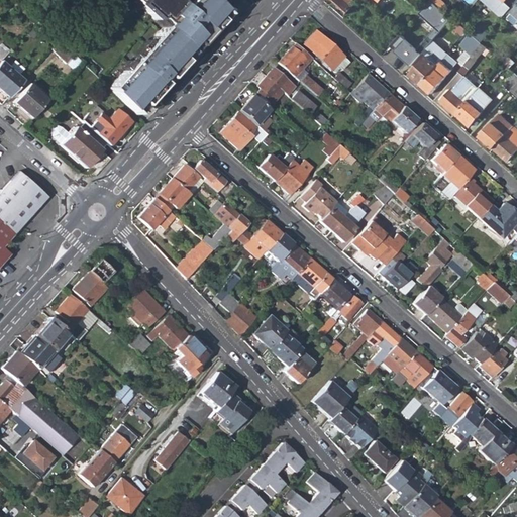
[(164,24),(106,89),(128,111),(135,104),(139,108),(219,20),(215,16),(221,10),(209,0),(130,0),(153,20),(156,17),(164,24)]
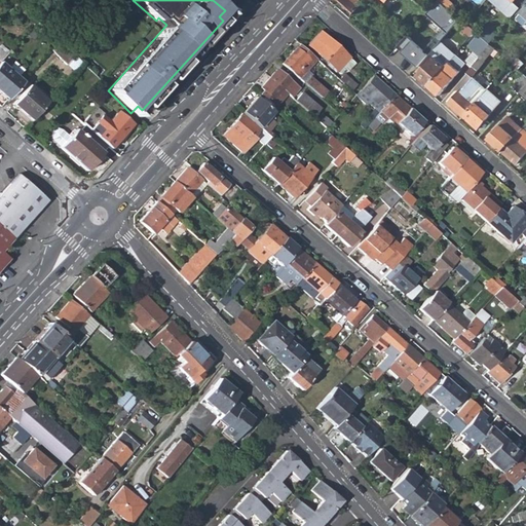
[(333,0),(349,14),(363,0),(362,0),(333,0)]
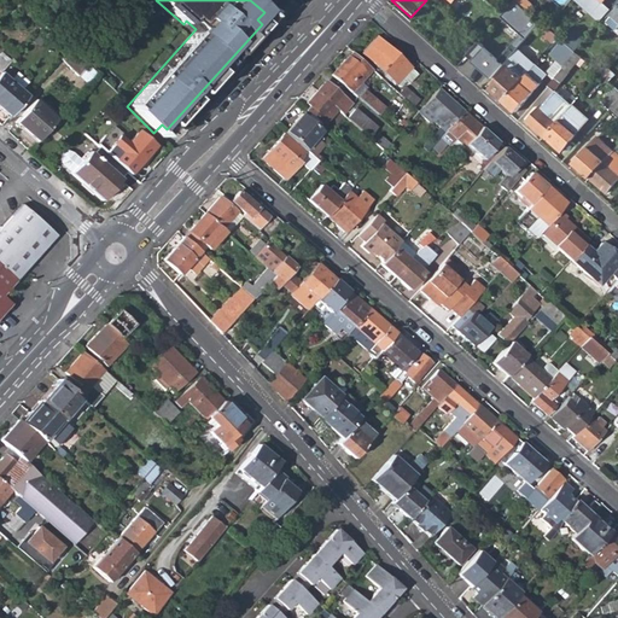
[(520,23),(528,13),(525,11),(513,0),(505,10),(520,23)]
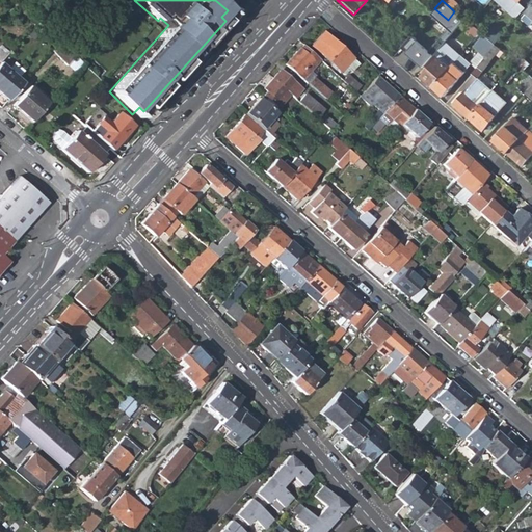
[(457,4),(452,0),(441,0),(442,0),(452,9),(457,4)]
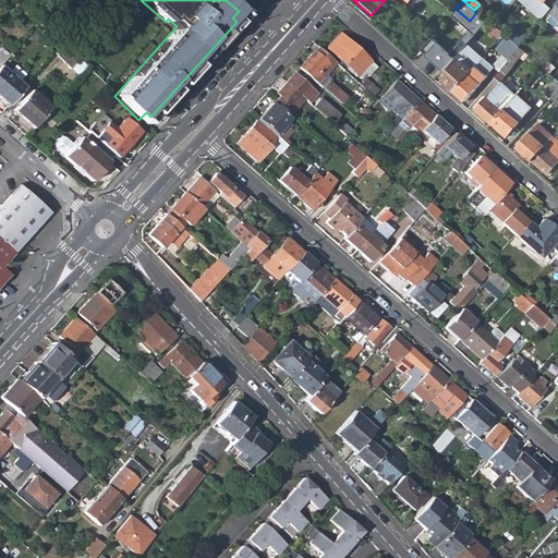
[(546,5),(550,9),(557,0),(541,0),(547,5),(546,5)]
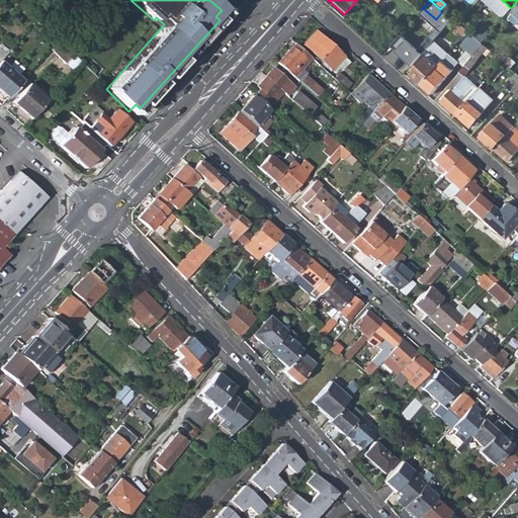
[(505,16),(517,27),(517,0),(511,8),(505,16)]
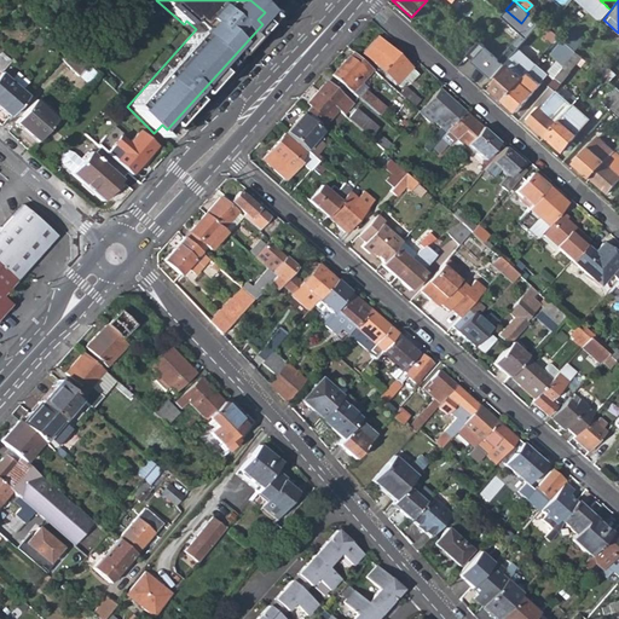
[(497,10),(489,19),(493,23),(502,15),(497,10)]
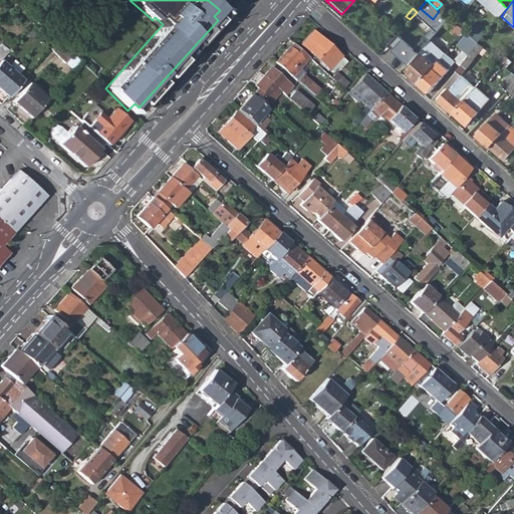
[(224,14),(220,10),(214,16),(218,20),(224,14)]
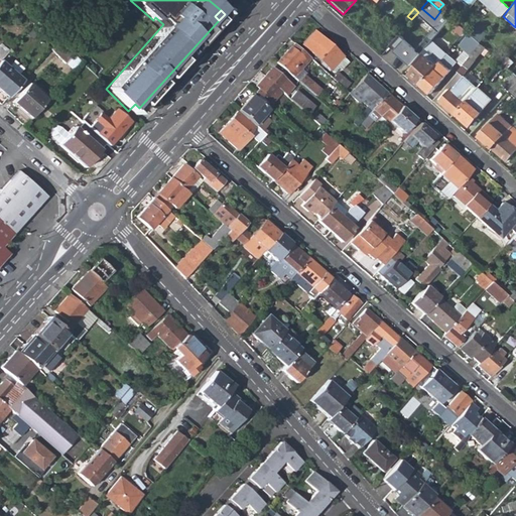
[(407,16),(403,21),(406,25),(411,19),(407,16)]
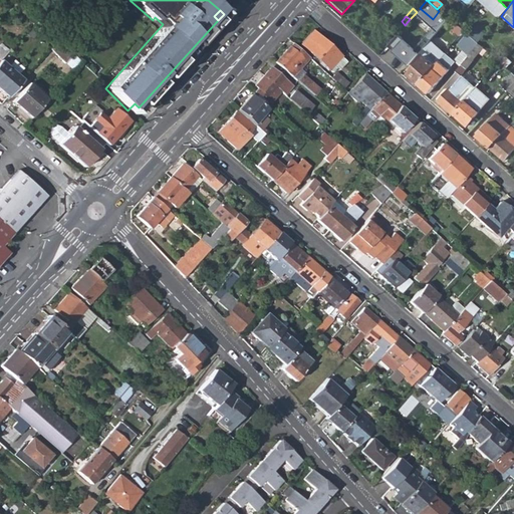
[(463,31),(456,25),(452,30),(459,36),(463,31)]
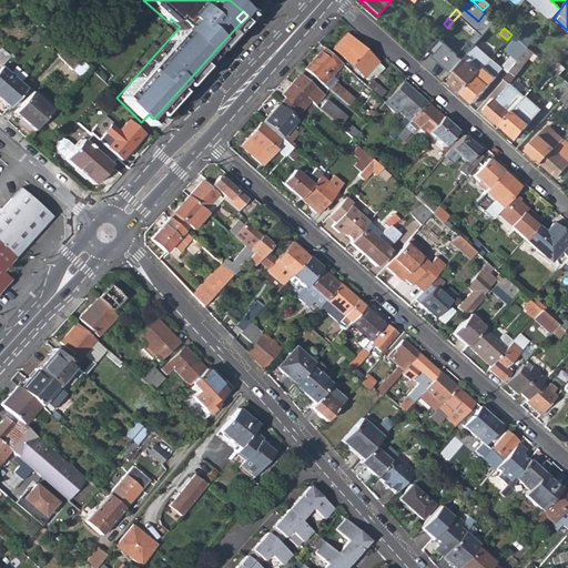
[(521,32),(516,38),(527,47),(533,41),(521,32)]
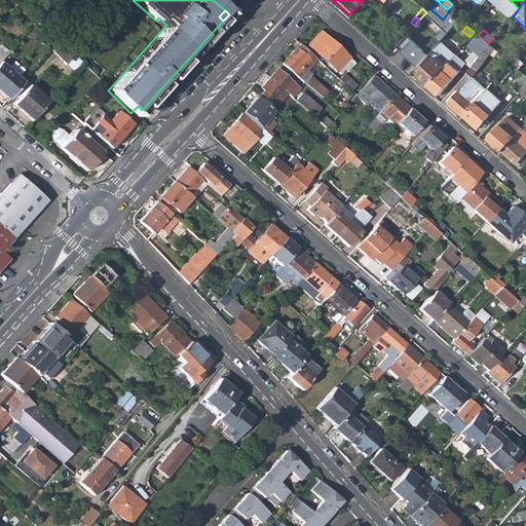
[(318,32),(306,45),(336,72),(348,59),(342,53),(343,53),(318,32)]
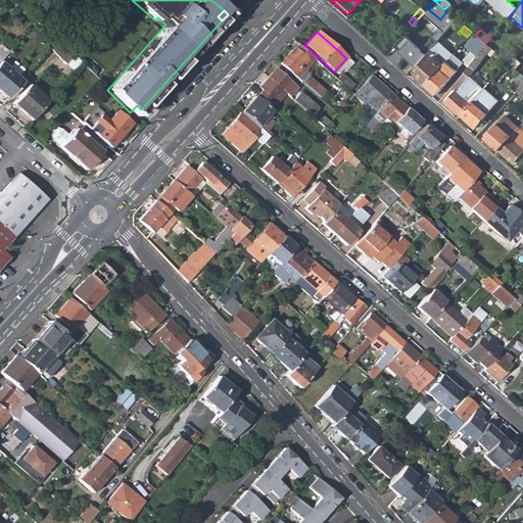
[(425,51),(427,53),(441,37),(435,32),(423,46),(426,49),(425,51)]
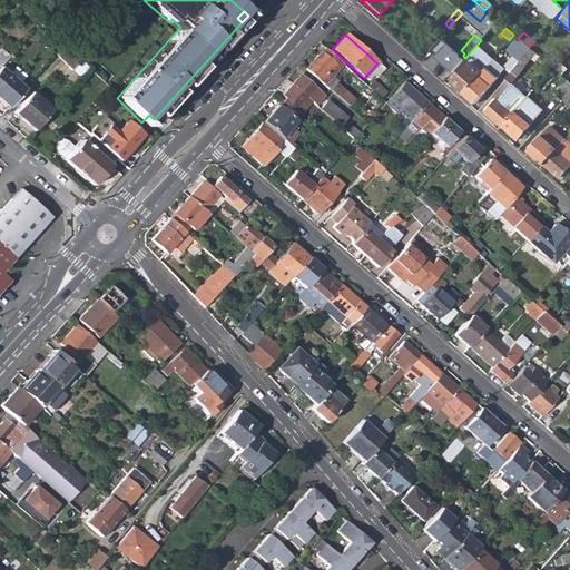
[(507,49),(519,61),(530,48),(529,47),(518,38),(517,38),(507,49)]
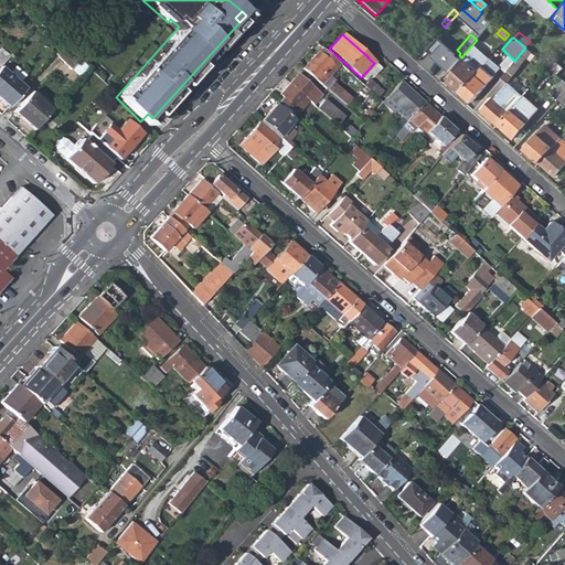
[(423,57),(445,77),(452,68),(448,64),(452,60),(454,59),(444,50),(444,51),(435,43),(423,57)]
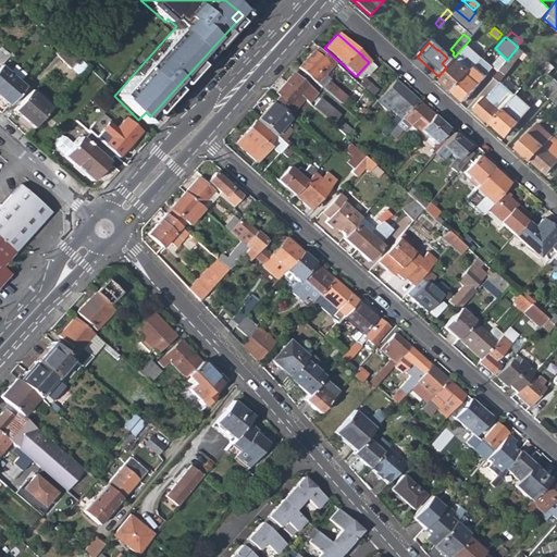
[(67,69),(77,59),(71,52),(62,44),(52,53),(67,69)]
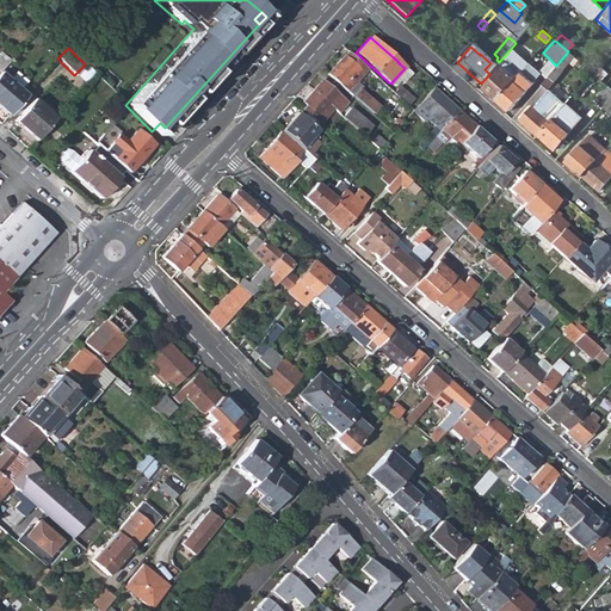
[(526,65),(511,49),(499,62),(494,68),(489,74),(481,84),(480,84),(497,99),(520,72),(526,65)]
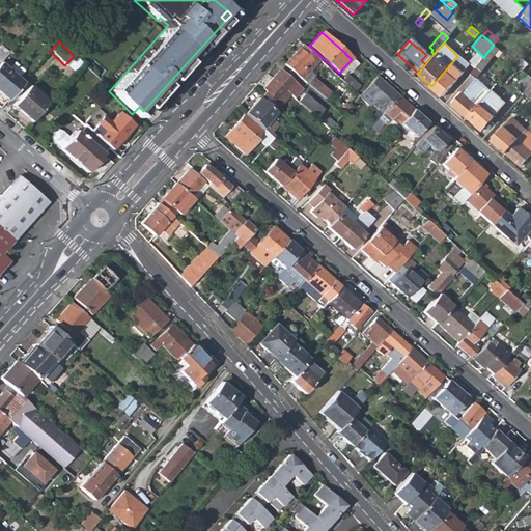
[(480,72),(495,54),(499,58),(504,54),(494,45),(483,57),(474,66),(480,72)]
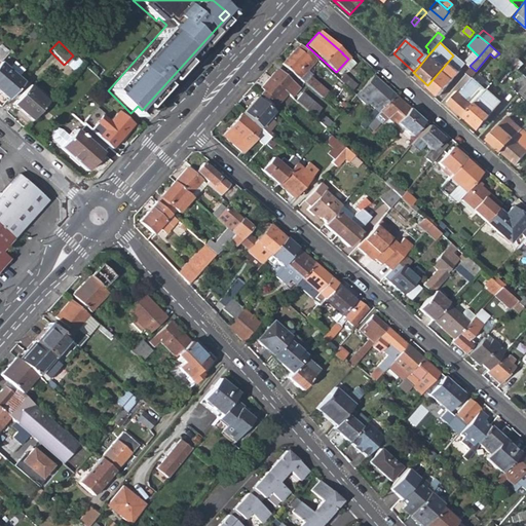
[(315,61),(298,45),(280,65),(298,80),(306,72),(315,61)]
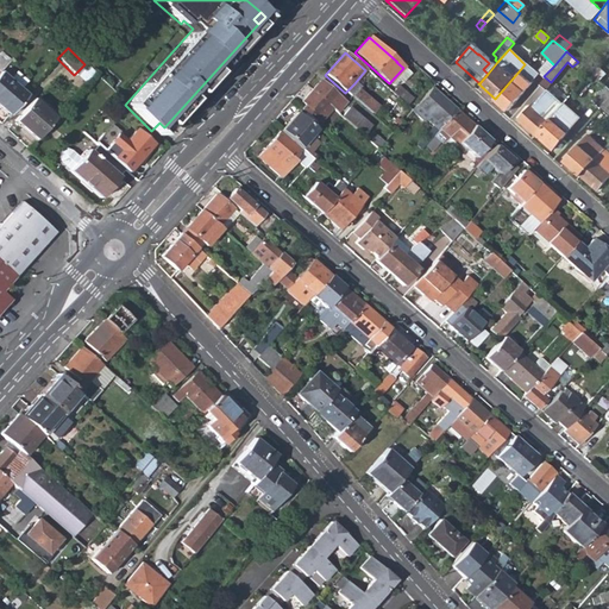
[(79,74),(85,80),(93,73),(87,67),(79,74)]
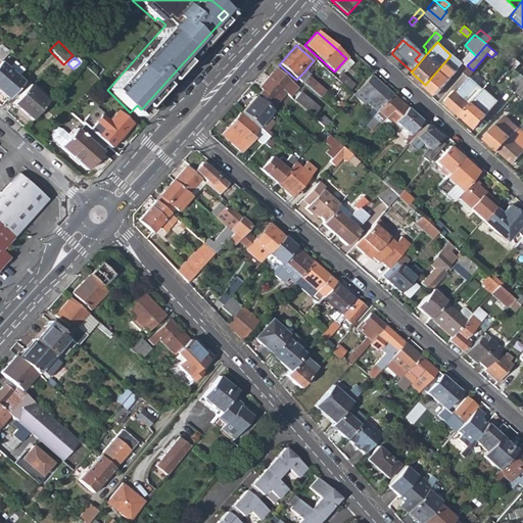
[(522,69),(522,64),(515,57),(509,64),(519,74),(522,69)]
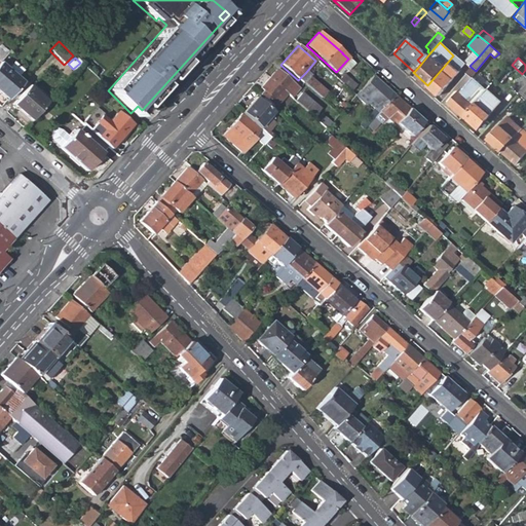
[(336,72),(339,75),(343,71),(345,71),(346,73),(353,65),(348,59),(336,72)]
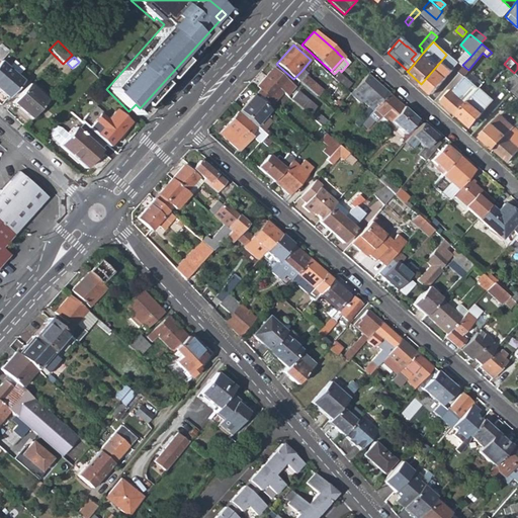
[(0,91),(6,97),(21,81),(0,61),(0,91)]
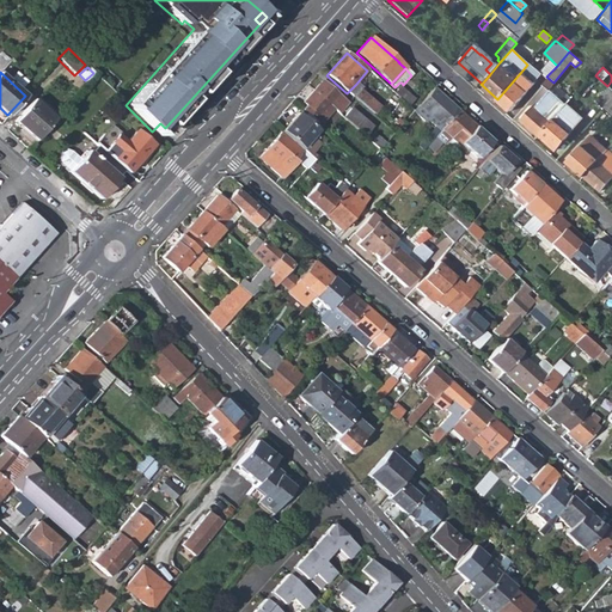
[(534,83),(521,72),(497,99),(510,110),(534,83)]
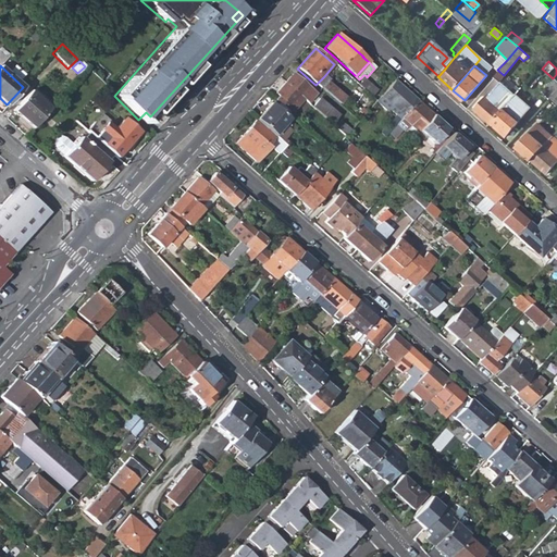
[(497,70),(492,77),(497,82),(504,75),(497,70)]
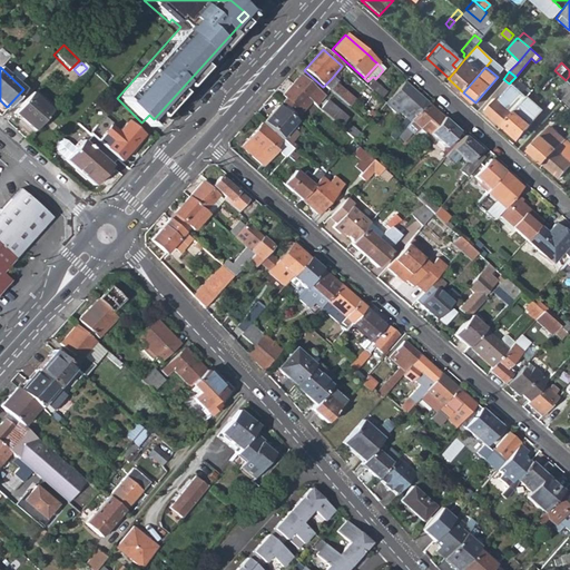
[(298,76),(290,85),(310,102),(314,107),(323,97),(298,76)]
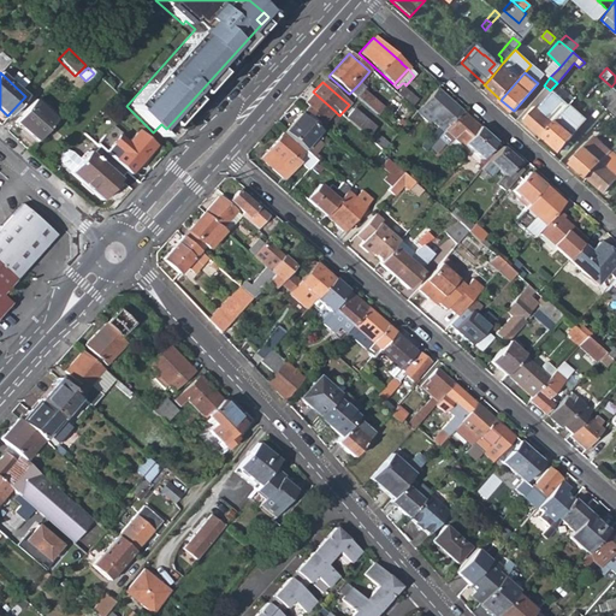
[(363,89),(359,84),(349,94),(355,99),(359,95),(362,98),(365,96),(361,93),(363,89)]
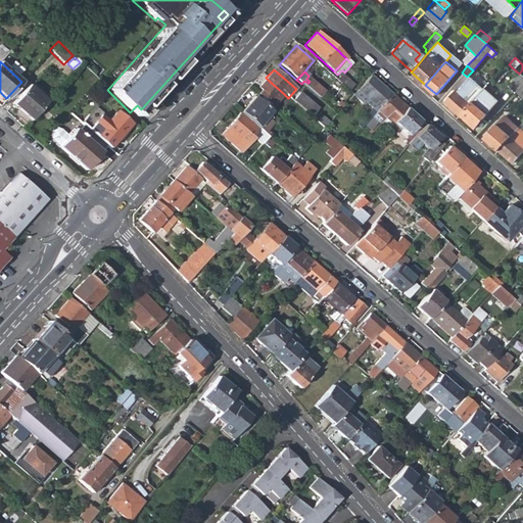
[(508,86),(515,93),(522,84),(522,77),(519,74),(508,86)]
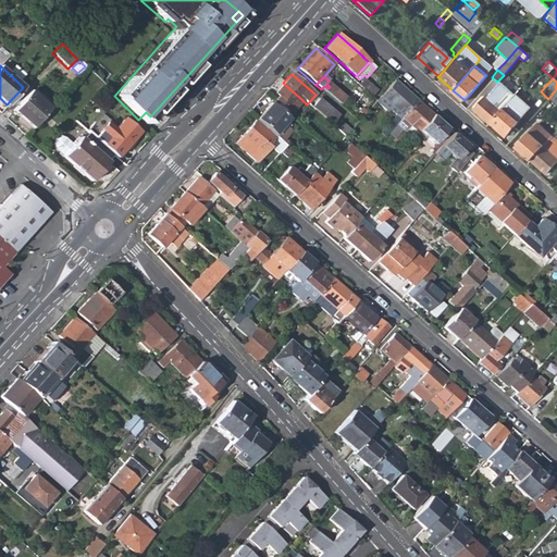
[(362,79),(358,84),(371,96),(375,90),(362,79)]
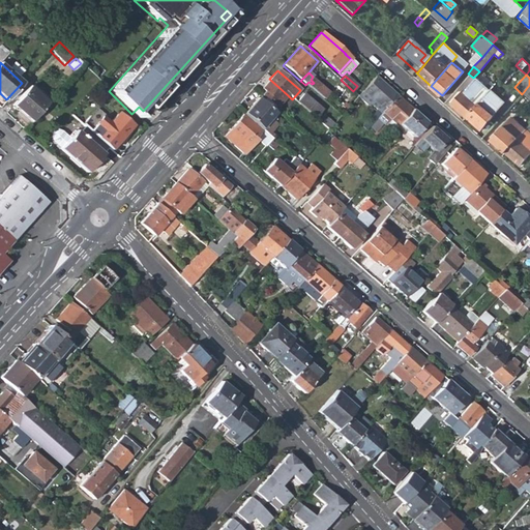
[(358,129),(362,134),(369,126),(395,96),(374,77),(360,92),(377,107),(358,129)]
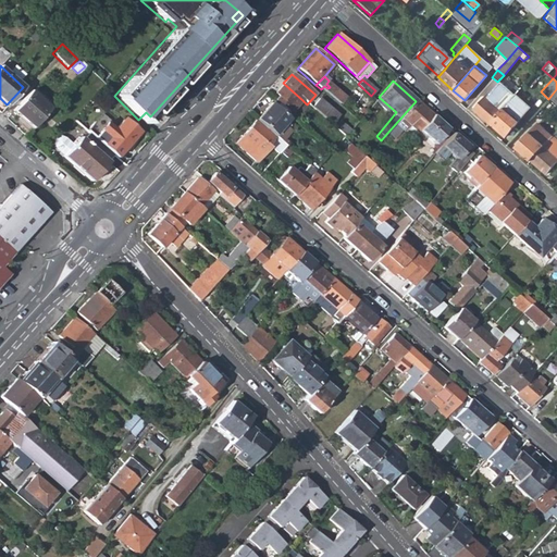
[(490,123),(515,94),(500,82),(491,93),(490,91),(474,109),(490,123)]
